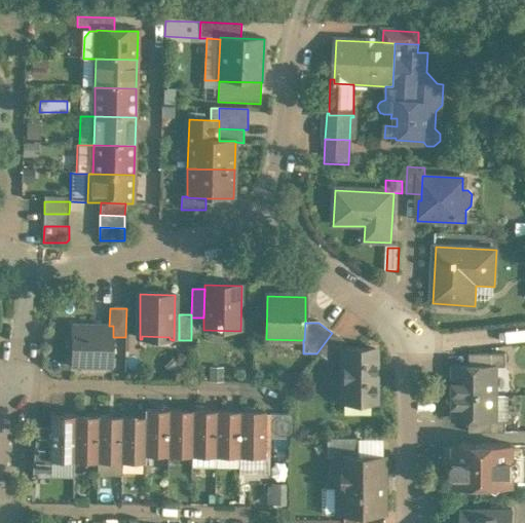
[(109,326),(72,326),(71,368),(112,369),(113,337),(113,326),(109,326)]
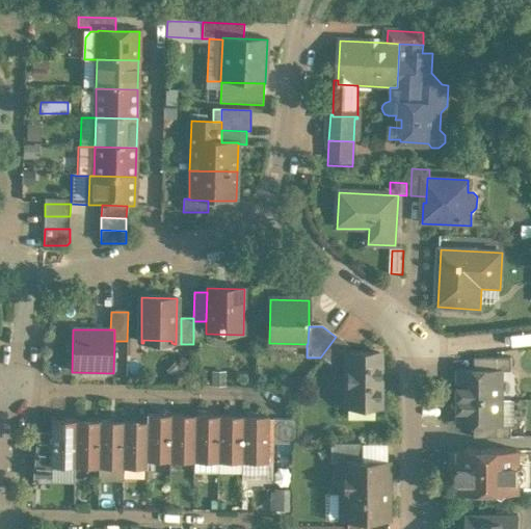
[(349,347),(336,337),(320,358),(332,366),(337,356),(347,358),(347,353),(349,353),(349,347)]
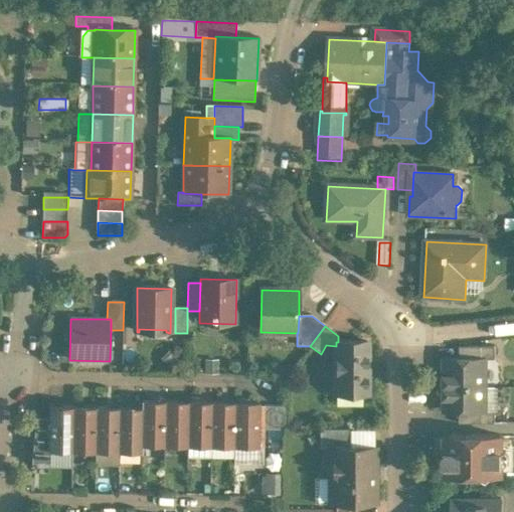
[(338,342),(336,342),(336,346),(335,395),(347,395),(366,395),(368,395),(368,343),(338,342)]
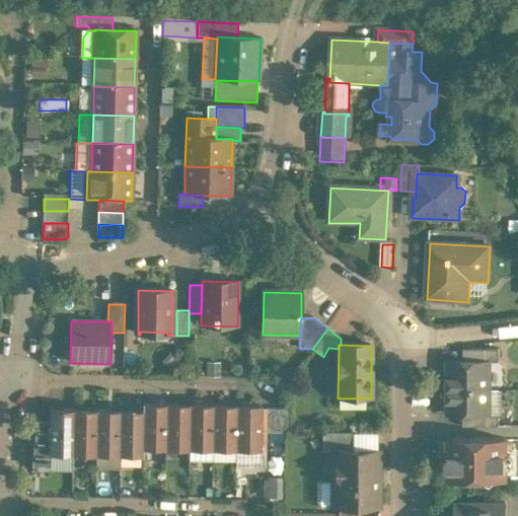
[(499,350),(464,350),(464,362),(490,362),(499,362),(499,350)]
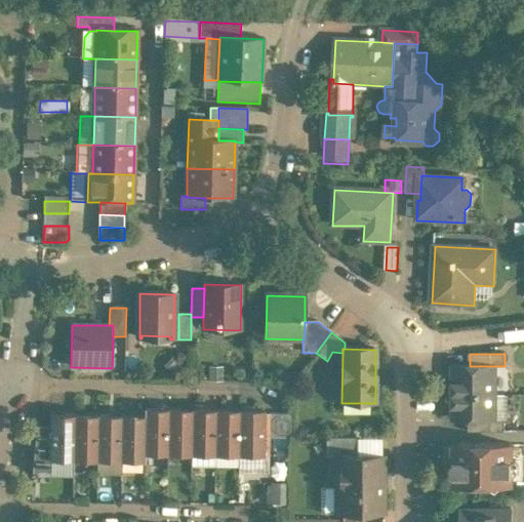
[(470,366),(454,366),(454,384),(453,384),(453,395),(495,395),(495,366),(470,366)]
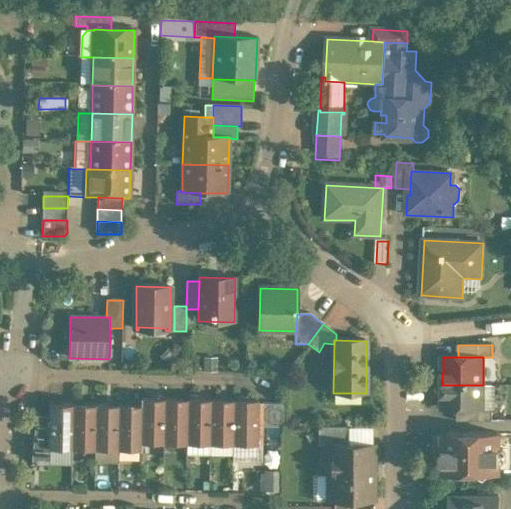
[(483,385),(442,385),(442,396),(443,396),(443,409),(458,409),(492,409),(492,385),(483,385)]
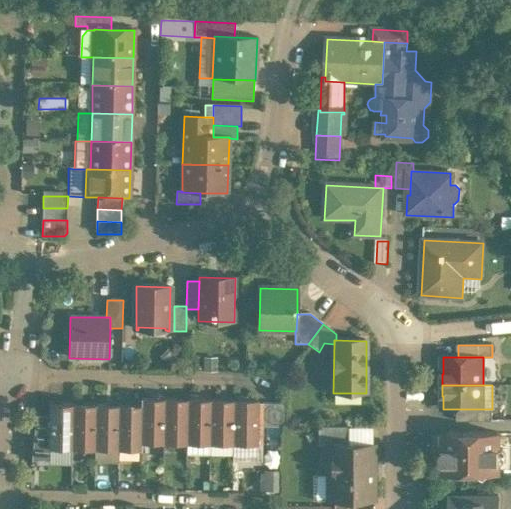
[(364,393),(345,393),(345,410),(364,410),(364,393)]
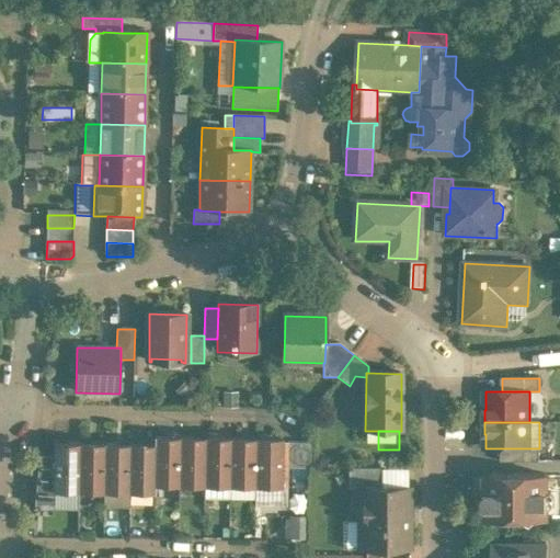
[(180,439),(156,437),(155,437),(155,445),(156,445),(155,486),(156,486),(179,486),(179,487),(180,487),(181,437),(180,437),(180,439)]
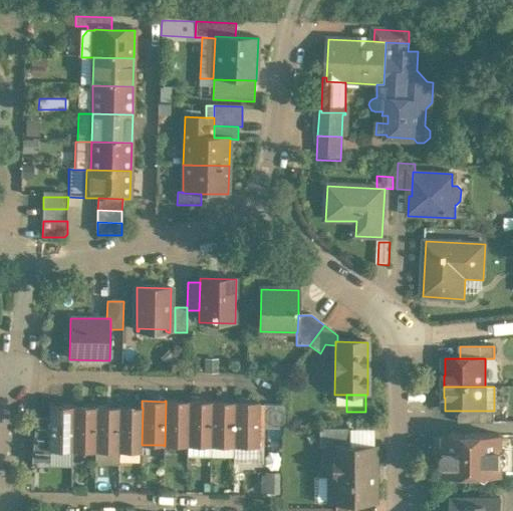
[(188,402),(167,402),(166,401),(165,446),(166,446),(166,445),(187,445),(187,446),(188,446),(189,402),(188,402)]
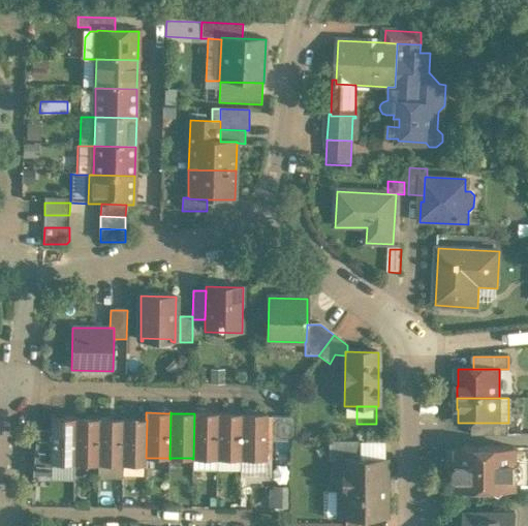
[(217,413),(195,413),(194,413),(193,459),(194,459),(216,459),(217,459),(218,413),(217,413)]
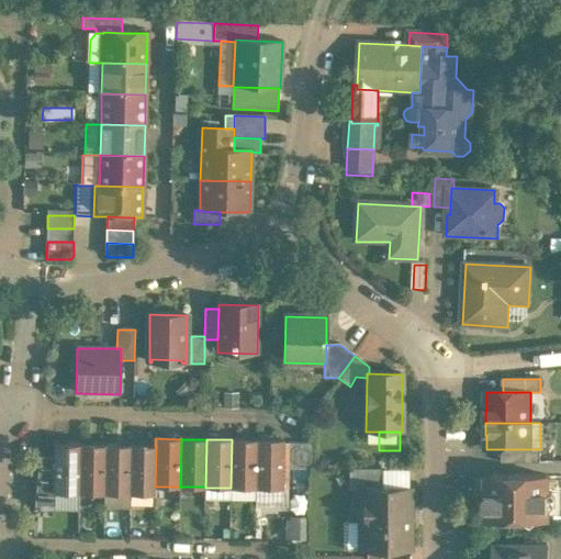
[(256,440),(233,439),(232,439),(231,488),(232,488),(256,488),(256,489),(257,439),(256,439),(256,440)]
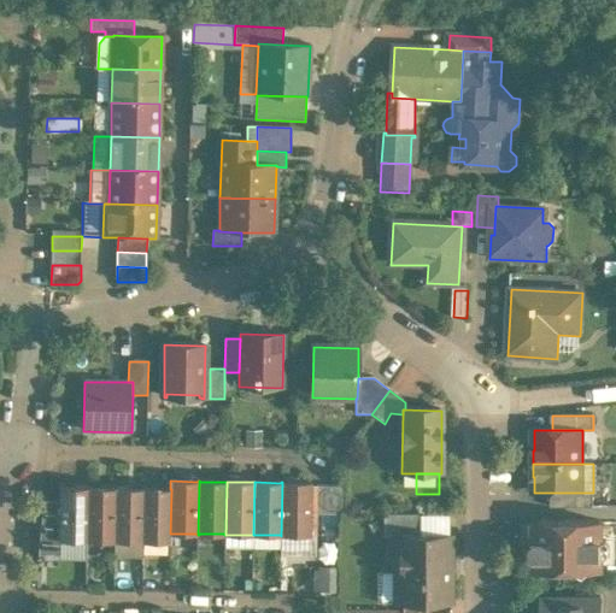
[(309,483),(283,483),(283,482),(282,482),(281,536),(281,554),(315,554),(316,516),(310,516),(311,487),(311,483),(310,483),(309,483)]
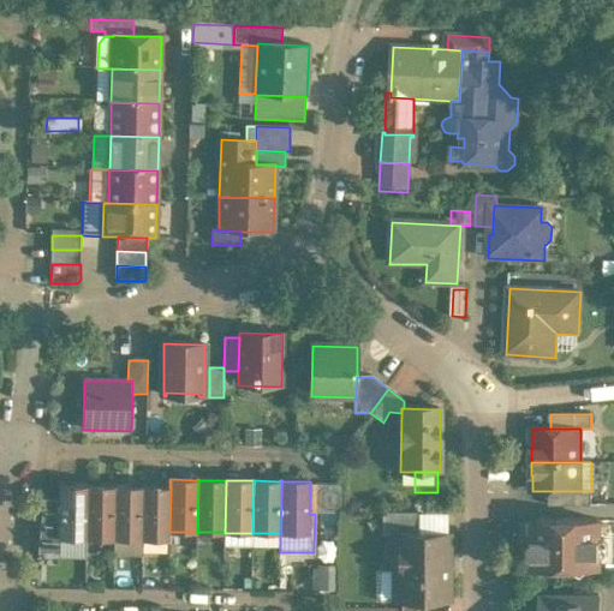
[(87,486),(61,486),(61,485),(60,485),(60,499),(43,499),(39,553),(60,553),(61,538),(87,539),(88,486),(87,486)]
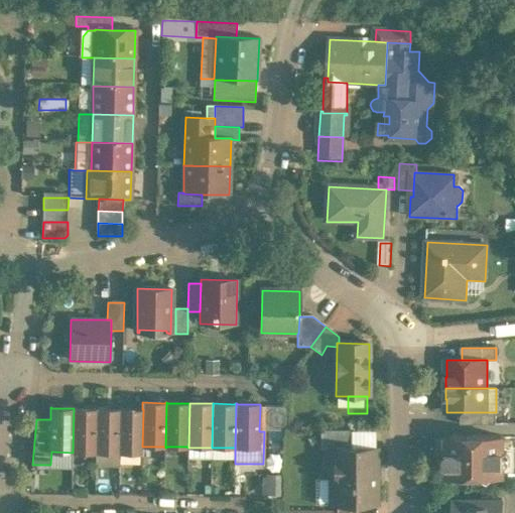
[(286,408),(260,407),(259,431),(264,431),(285,431),(286,408)]
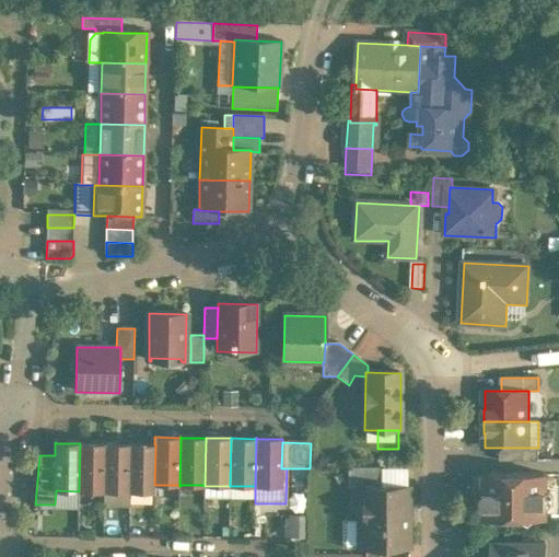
[(104,444),(80,443),(79,491),(104,491),(105,443),(104,443),(104,444)]
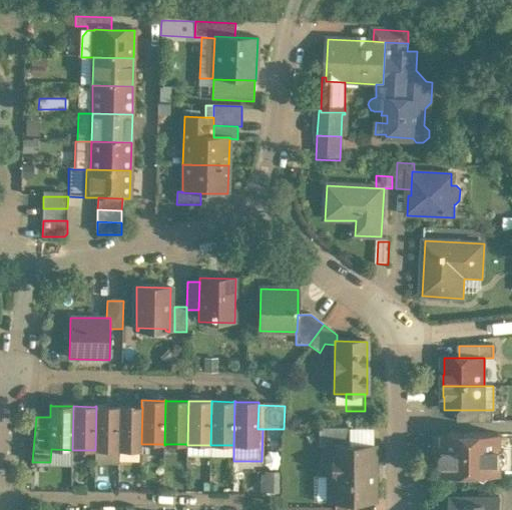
[(118,407),(96,407),(96,406),(95,450),(118,451),(119,406),(118,406),(118,407)]
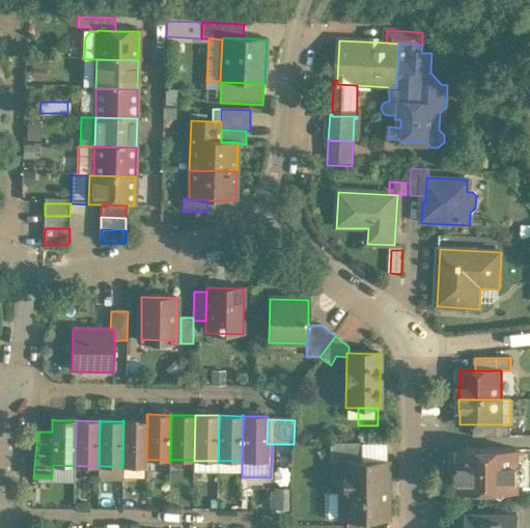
[(146,421),(123,421),(123,420),(122,467),(145,467),(146,467),(147,467),(147,460),(146,460),(147,421),(146,421)]
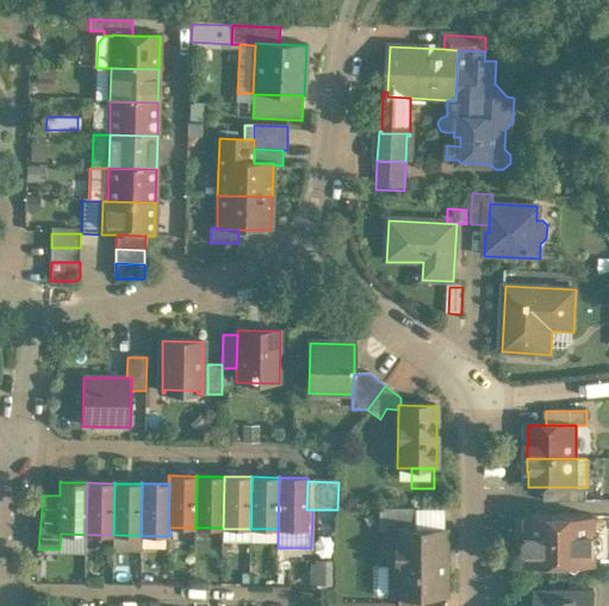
[(586,487),(546,487),(545,501),(586,501),(586,487)]
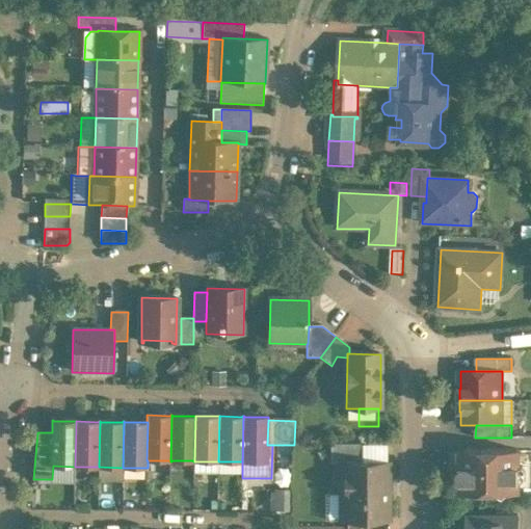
[(362,444),(332,444),(332,465),(343,465),(343,463),(362,463),(362,444)]
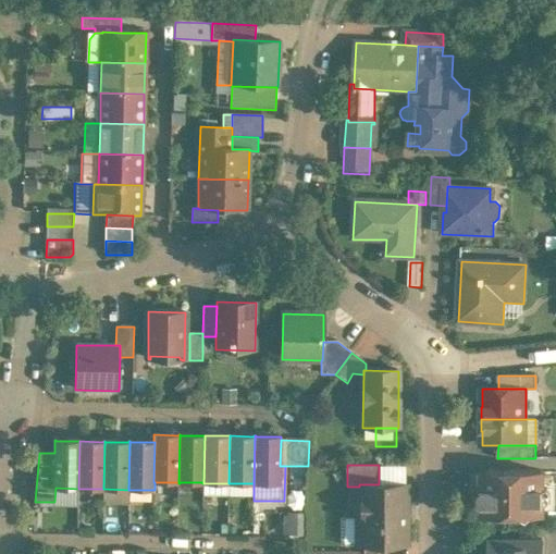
[(543,471),(495,471),(491,469),(487,471),(482,471),(482,489),(479,493),(479,501),(482,504),(482,514),(523,514),(528,517),(531,514),(543,514),(543,471)]
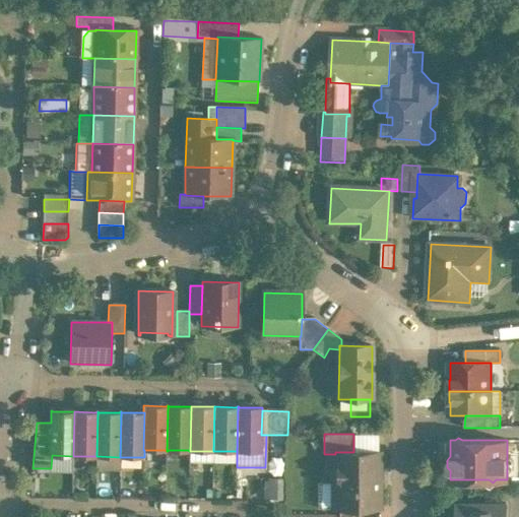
[(353,452),(335,452),(335,454),(335,509),(339,509),(359,509),(379,509),(379,453),(353,452)]
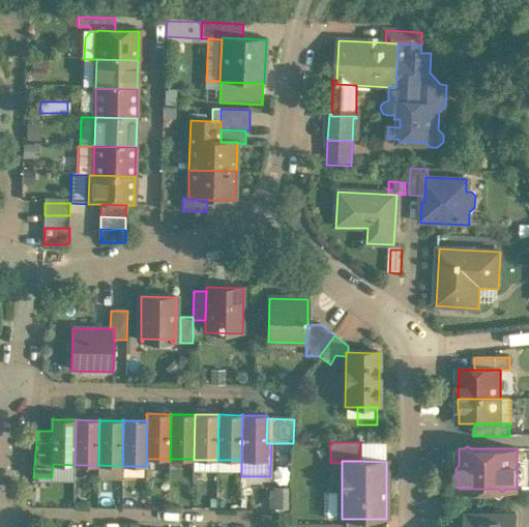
[(122,466),(98,465),(98,484),(122,484),(122,466)]
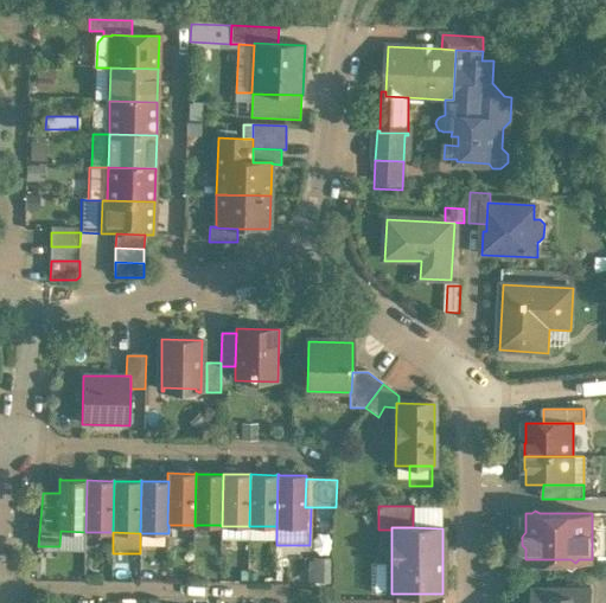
[(592,602),(592,588),(535,588),(535,602),(592,602)]
